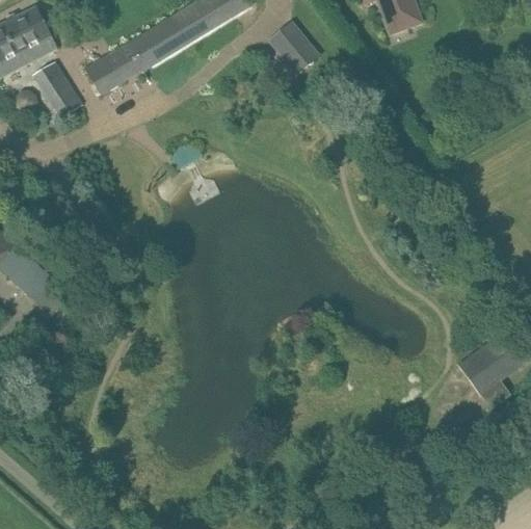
[(254,3),(251,0),(200,0),(87,69),(102,91),(141,68),(143,71),(254,3)]
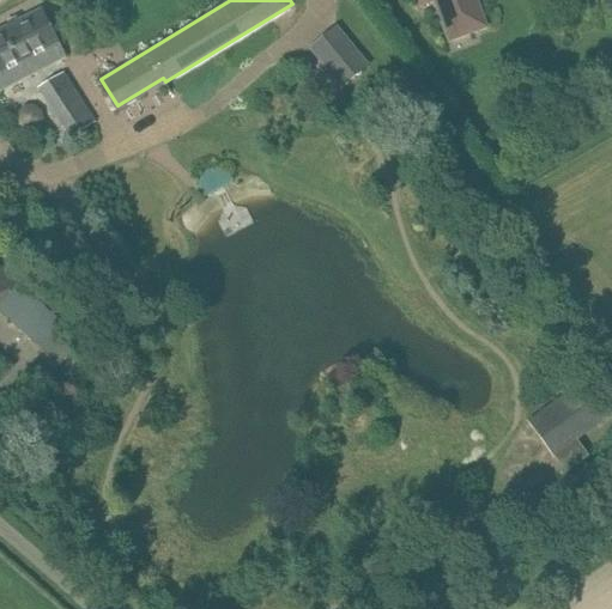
[(486,25),(477,0),(422,0),(423,2),(430,0),(437,0),(450,38),(486,25)]
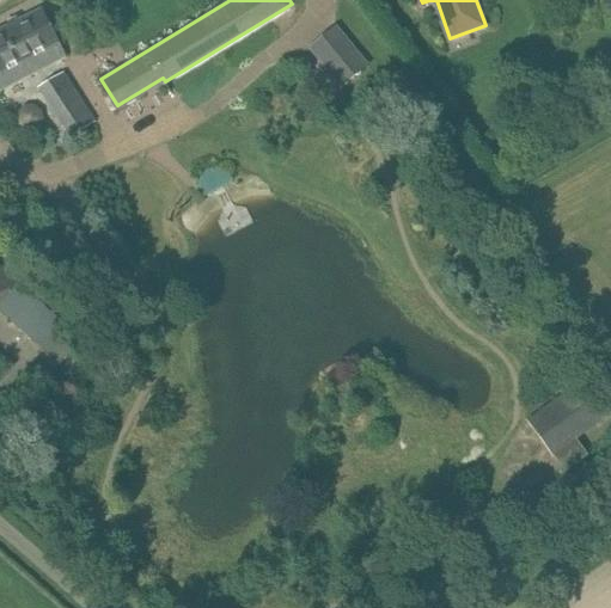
[(66,55),(54,32),(43,11),(0,32),(0,84),(1,87),(66,55)]
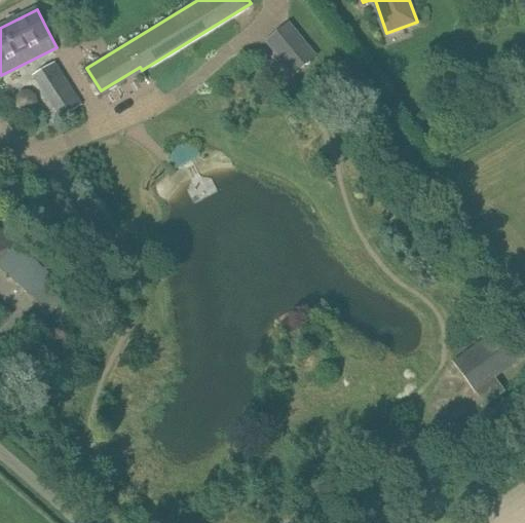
[(266,40),(294,74),(307,63),(298,52),(309,42),(290,20),(266,40)]
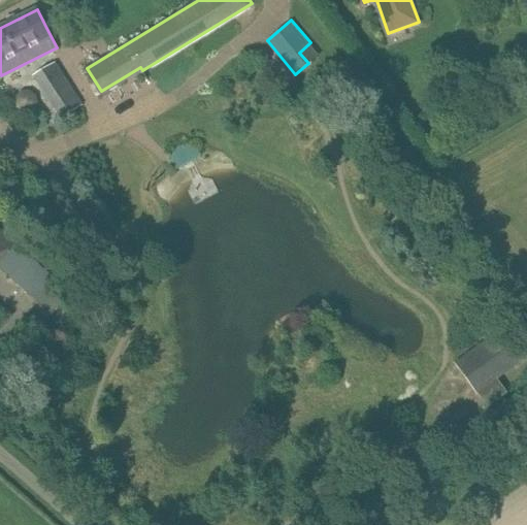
[(84,104),(55,60),(33,74),(61,119),(84,104)]
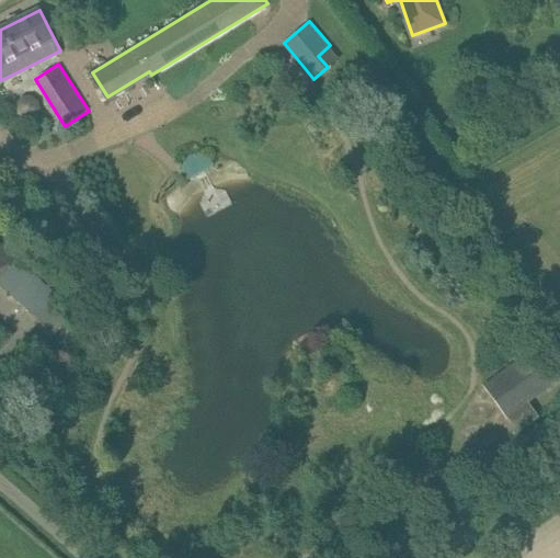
[(340,72),(330,82),(339,92),(350,83),(340,72)]
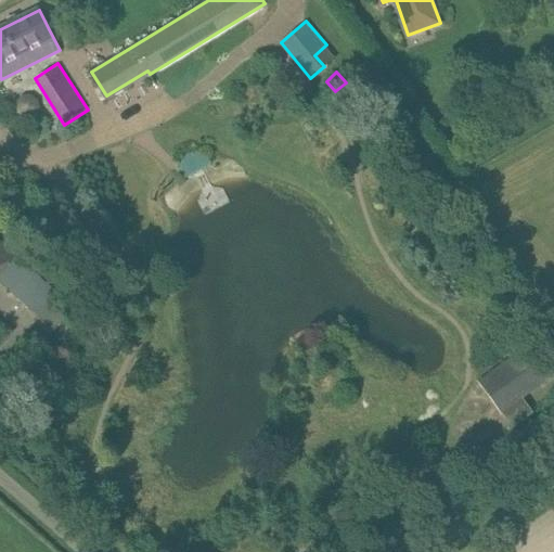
[(182,166),(183,167),(188,176),(211,163),(206,154),(205,153),(204,152),(203,152),(202,151),(201,151),(200,151),(198,151),(197,151),(195,151),(194,151),(193,151),(192,151),(191,152),(190,152),(189,153),(188,153),(187,154),(187,155),(185,156),(184,157),(184,158),(183,159),(183,161),(183,162),(182,163),(182,164),(182,166)]
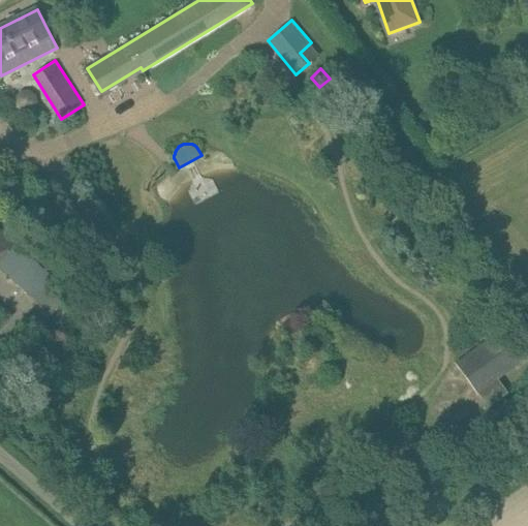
[(0,230),(0,259),(14,244),(0,230)]
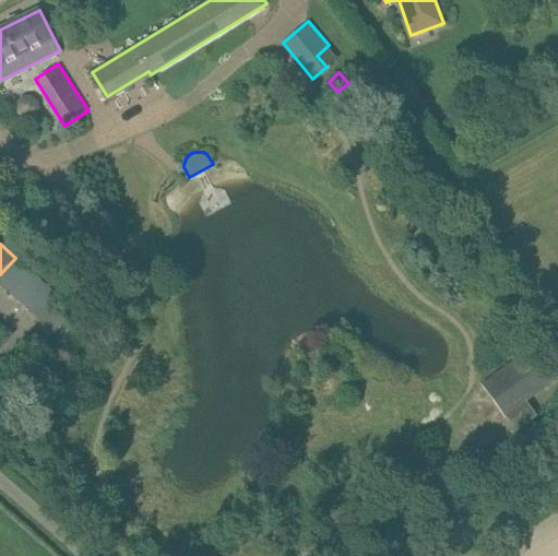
[(506,417),(557,379),(557,376),(549,365),(542,371),(525,351),(482,383),(506,417)]
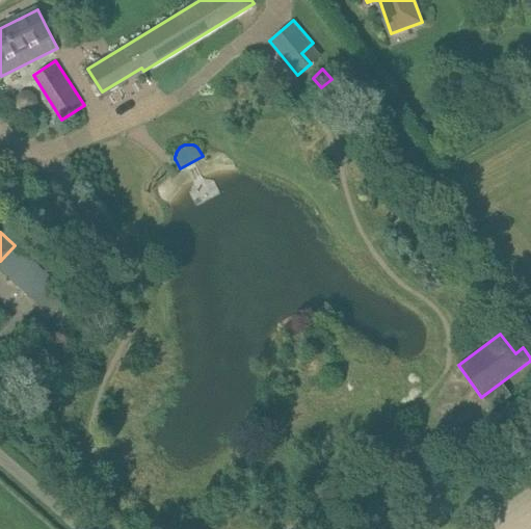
All buildings are outlined.
